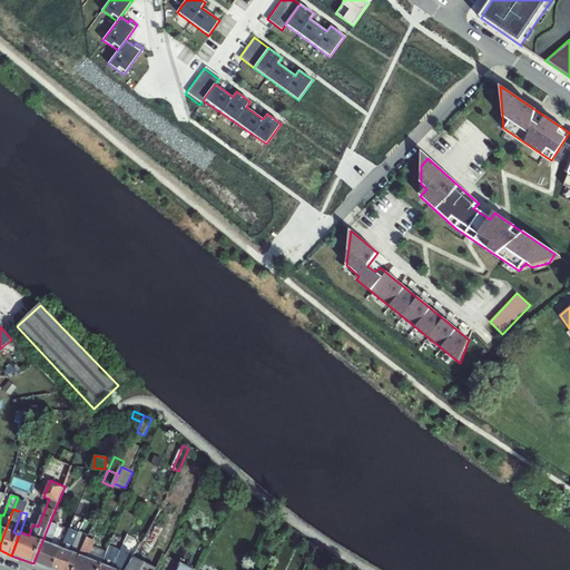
[(287,526),(272,518),(268,526),(279,532),(281,531),(283,532),(287,526)]
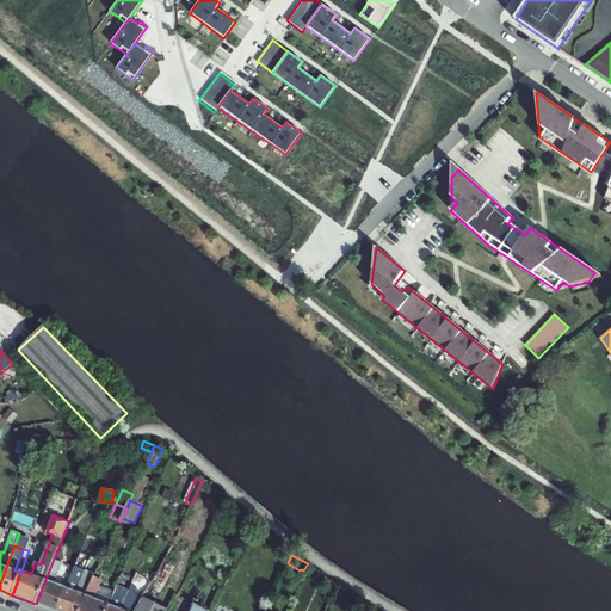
[(54,559),(36,604),(53,610),(56,610),(66,587),(55,584),(63,562),(54,559)]
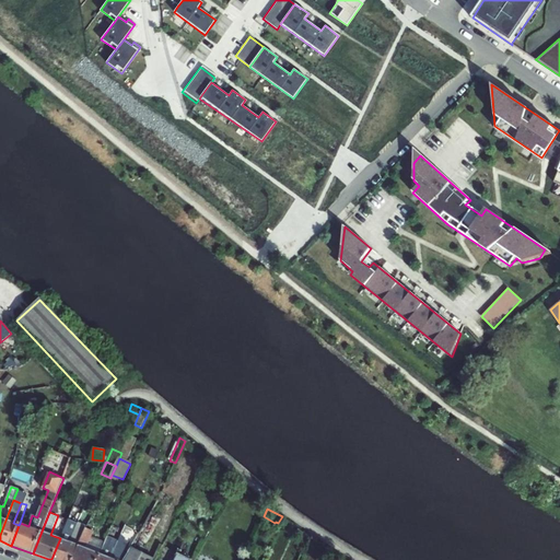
[(287,518),(281,529),(292,535),(296,526),(287,518)]
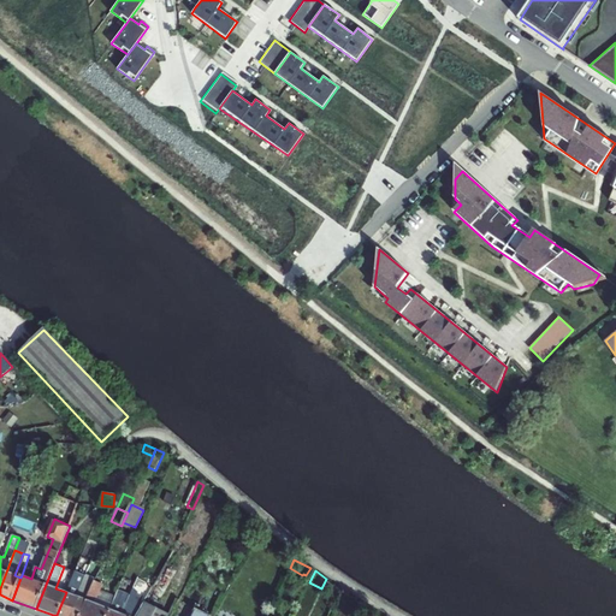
[(66,592),(57,615),(67,615),(80,590),(76,588),(78,582),(82,585),(84,586),(87,581),(84,580),(86,575),(76,572),(66,592)]
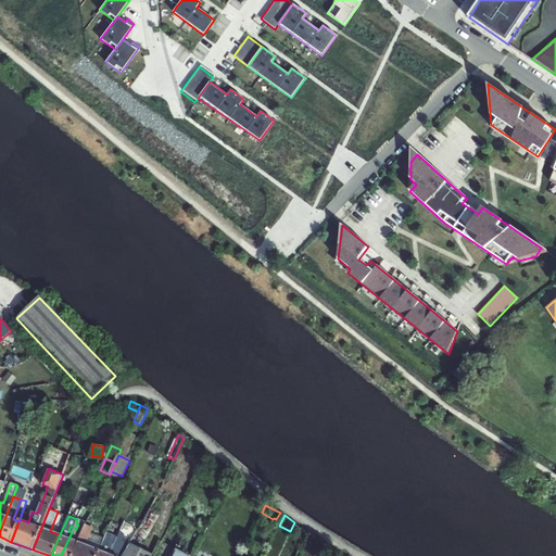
[(72,532),(61,555),(72,555),(87,525),(87,523),(77,519),(76,523),(78,525),(76,529),(74,528),(71,526),(68,531),(72,532)]
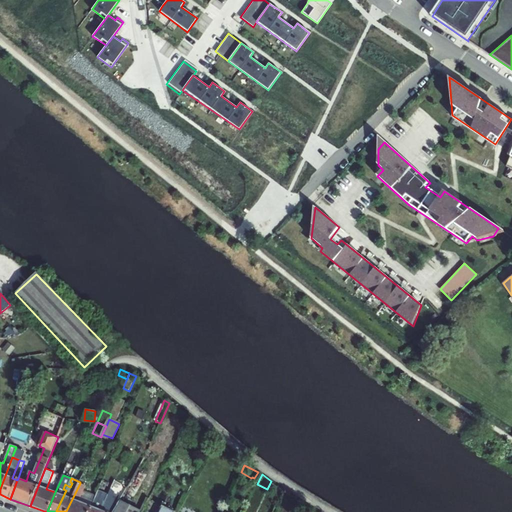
[(86,486),(80,483),(66,511),(90,511),(92,508),(77,501),(78,498),(81,497),(86,486)]
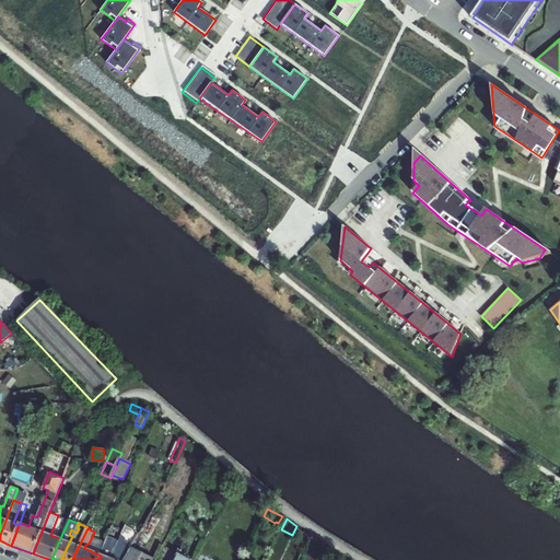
[(294,536),(304,543),(307,535),(299,528),(294,536)]
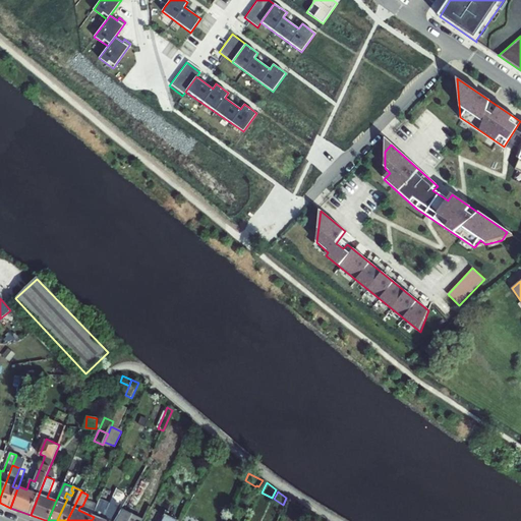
[(117,501),(112,499),(110,504),(102,520),(115,520),(119,515),(112,512),(114,506),(117,501)]
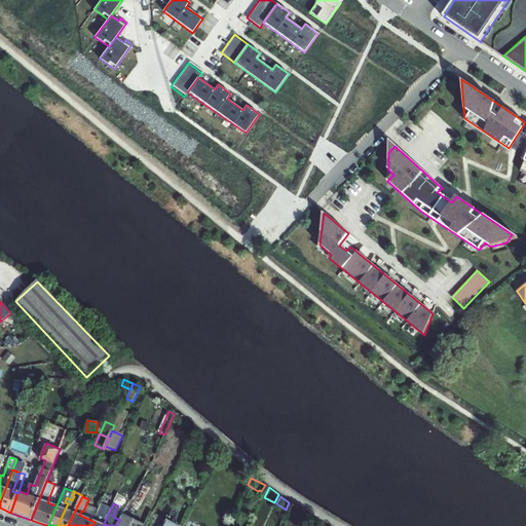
[(95,522),(92,525),(103,525),(111,509),(102,504),(95,522)]
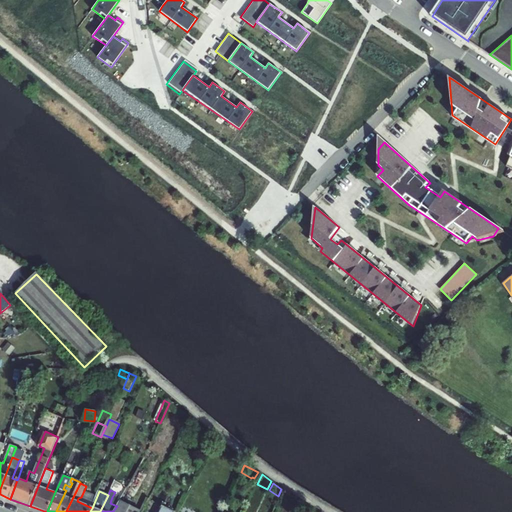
[(120,501),(112,497),(110,503),(117,506),(120,501)]
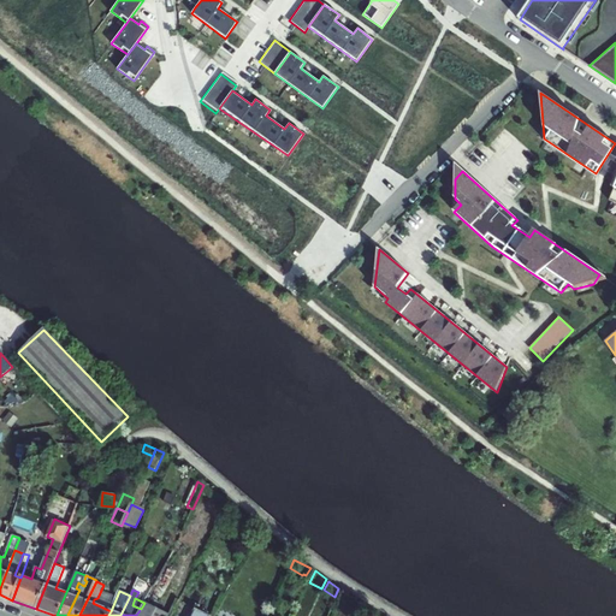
[(170,615),(171,615),(179,600),(177,598),(169,615),(170,615)]
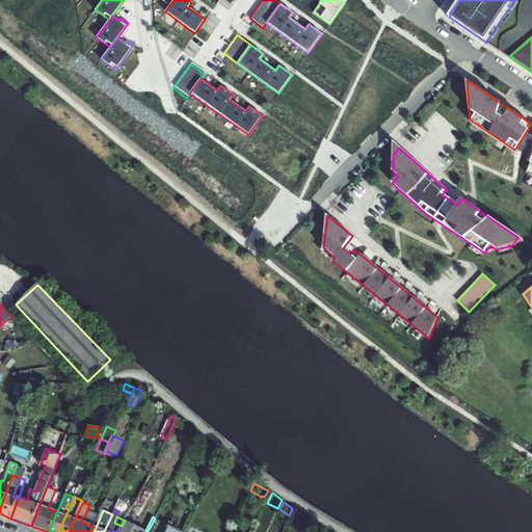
[(117,531),(147,531),(145,531),(125,521),(122,526),(117,531)]
